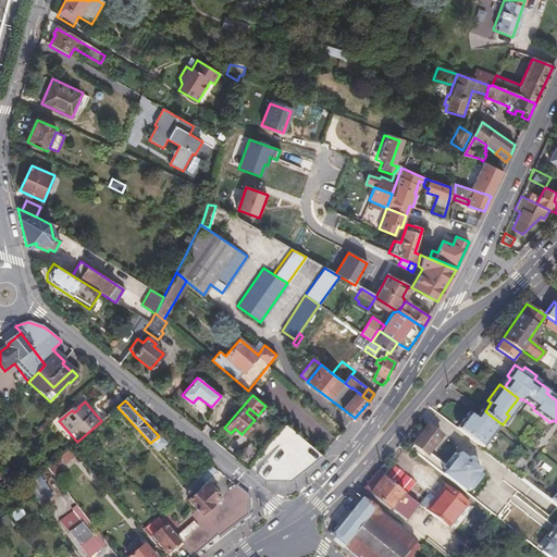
[(485,411),(481,408),(475,415),(469,411),(457,426),(482,446),(500,423),(485,411)]
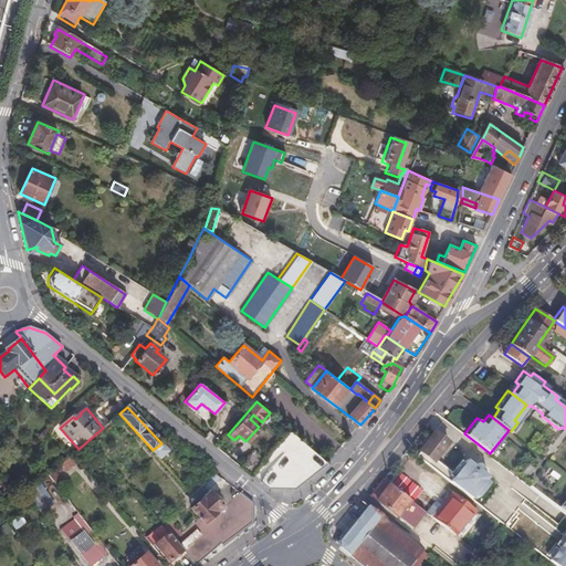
[(102,416),(96,420),(103,428),(108,423),(102,416)]
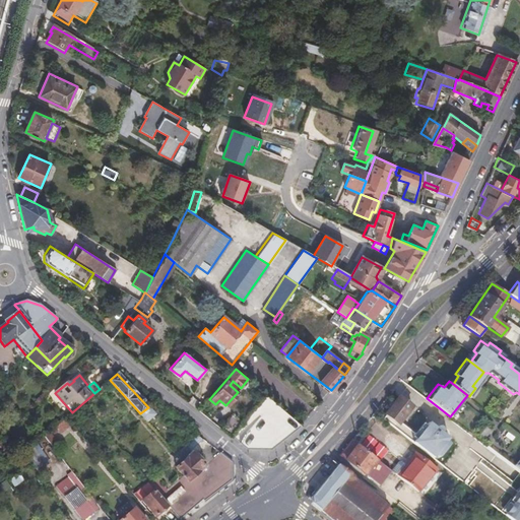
[(513,394),(498,382),(497,383),(513,395),(513,394)]
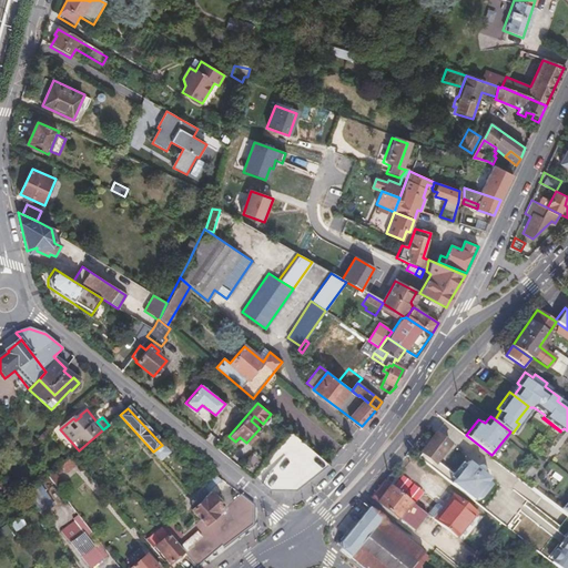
[(296,488),(330,463),(290,430),(253,477),(269,490),(296,488)]
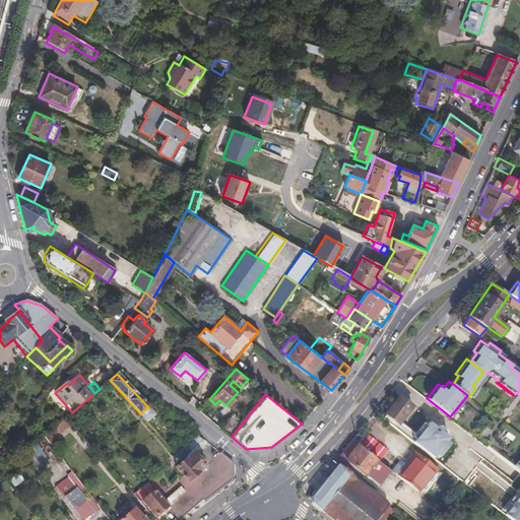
[(386,414),(382,419),(432,458),(435,454),(446,441),(448,438),(442,433),(442,430),(441,428),(439,426),(435,428),(429,423),(419,434),(413,432),(400,421),(412,406),(399,396),(385,414),(386,414)]
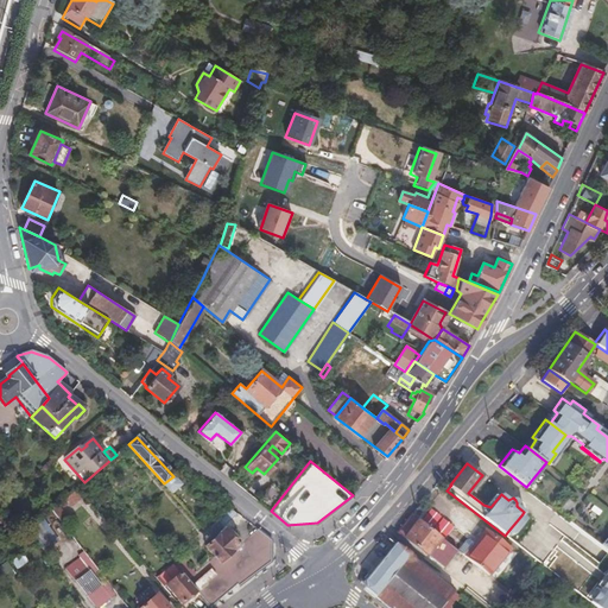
[(71,508),(83,498),(76,489),(64,500),(71,508)]
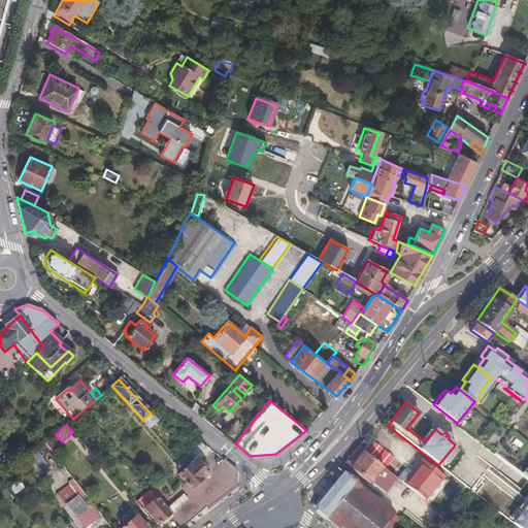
[(498,436),(494,432),(487,440),(492,444),(498,436)]
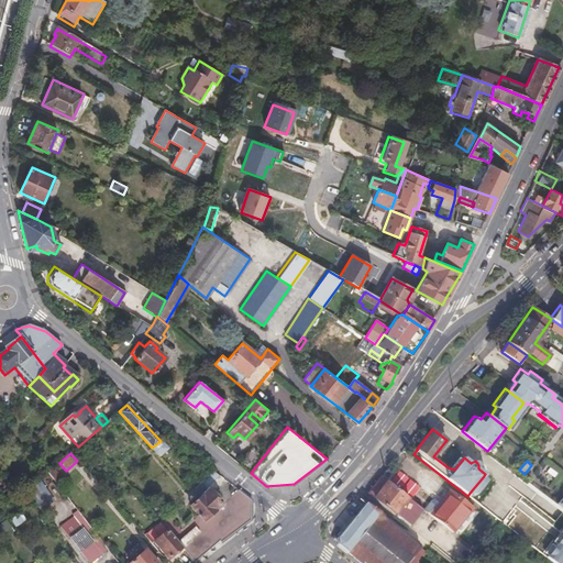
[(212,470),(213,468),(206,462),(192,474),(199,482),(212,470)]
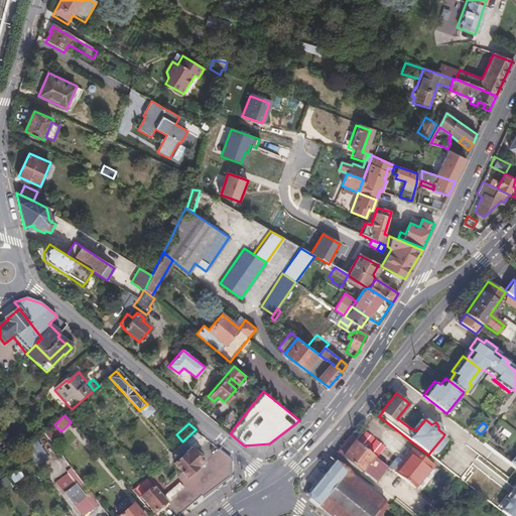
[(55,438),(47,429),(43,432),(48,438),(51,442),(55,438)]
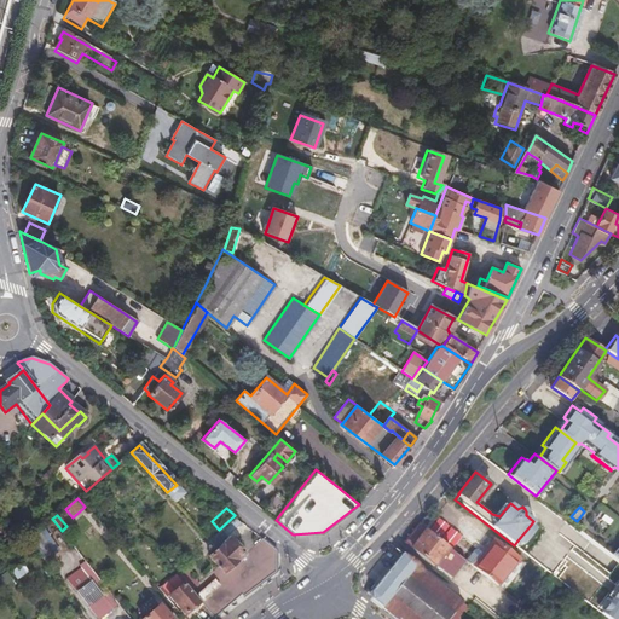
[(239,524),(233,516),(219,530),(225,536),(239,524)]
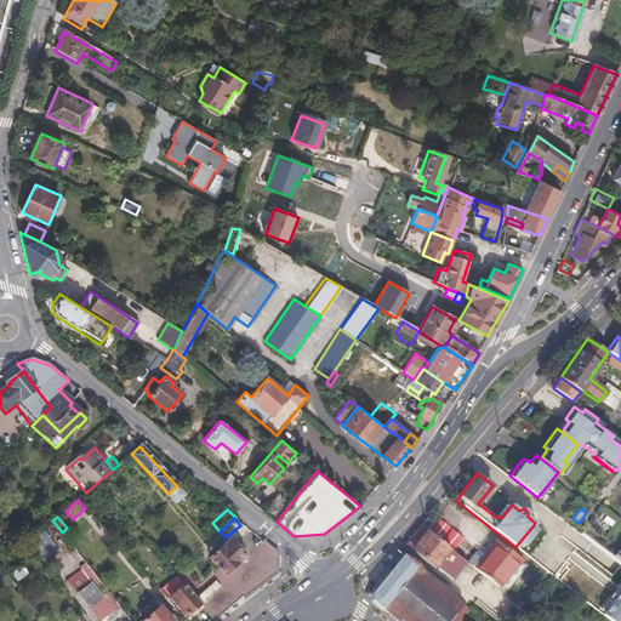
[(30,540),(49,568),(63,556),(50,535),(58,528),(52,520),(30,540)]
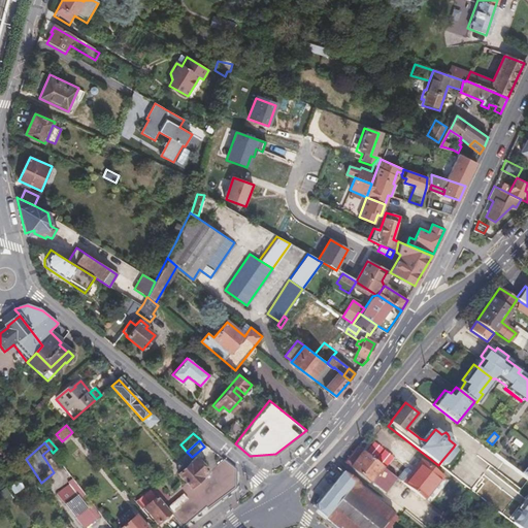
[(397,476),(358,447),(345,462),(385,493),(398,477),(397,476)]
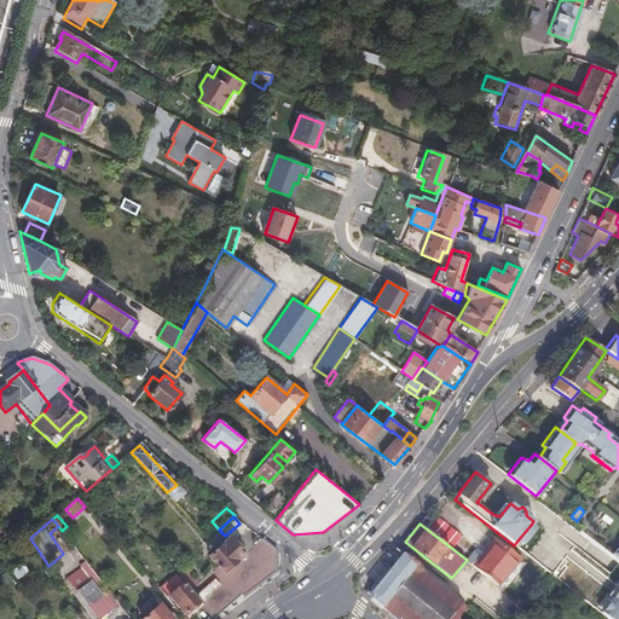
[(534,528),(531,525),(518,541),(522,544),(534,528)]
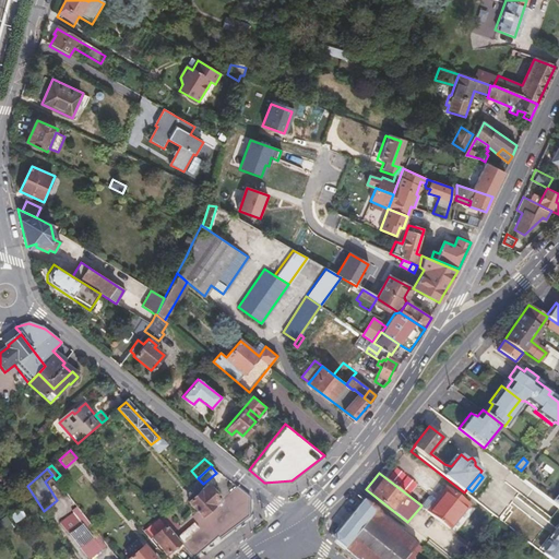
[(193,495),(203,487),(198,480),(188,489),(193,495)]
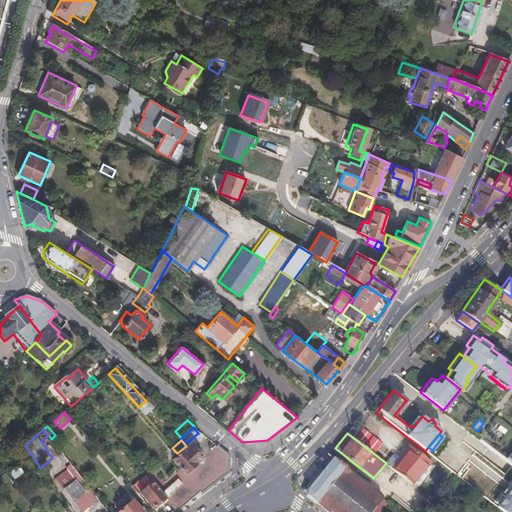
[(199,493),(201,494),(228,473),(225,455),(214,446),(199,460),(188,447),(173,461),(184,474),(199,493)]
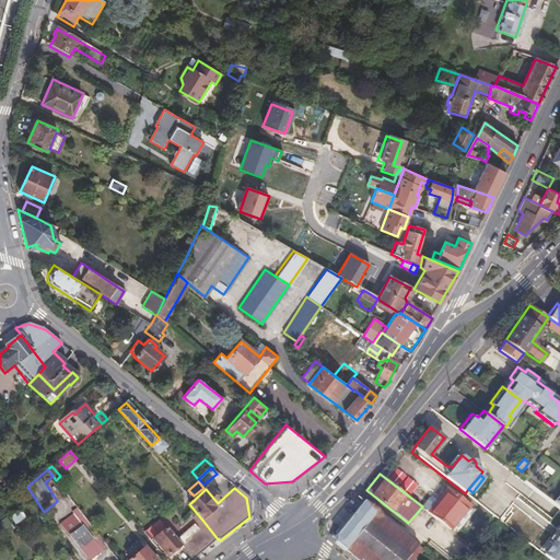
[(428,498),(421,505),(422,506),(452,531),(471,506),(448,488),(441,498),(440,497),(435,501),(432,498),(428,498)]
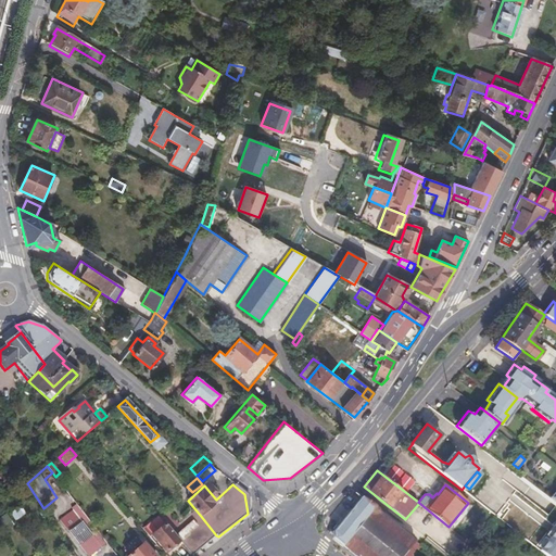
[(403,555),(417,540),(363,495),(331,532),(333,538),(355,555),(403,555)]
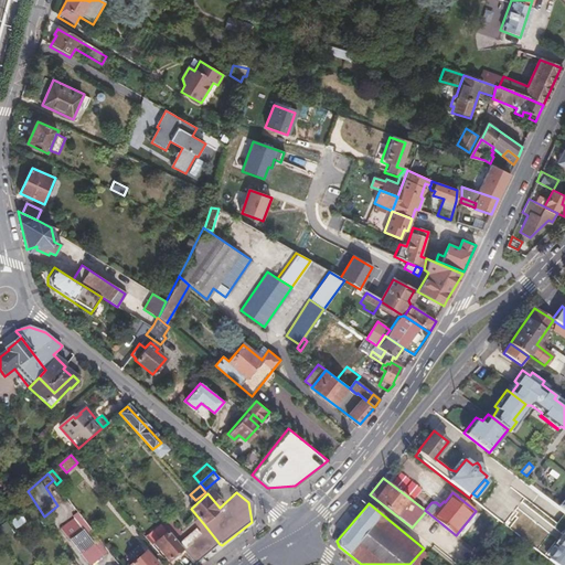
[(27,522),(21,514),(10,522),(16,530),(27,522)]
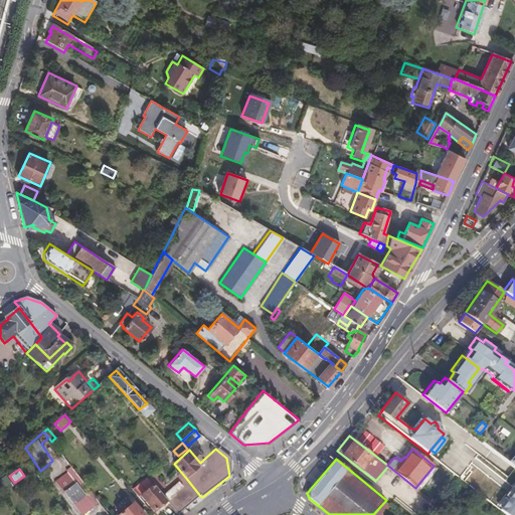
[(82,482),(74,472),(57,488),(64,496),(82,482)]
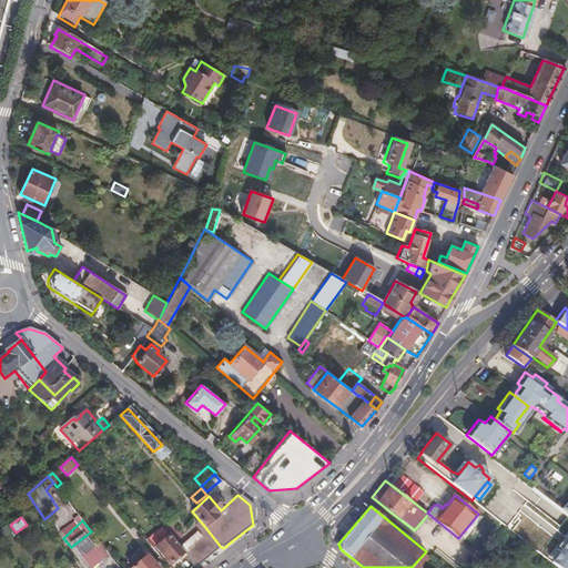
[(12,533),(7,525),(0,529),(0,535),(2,539),(12,533)]
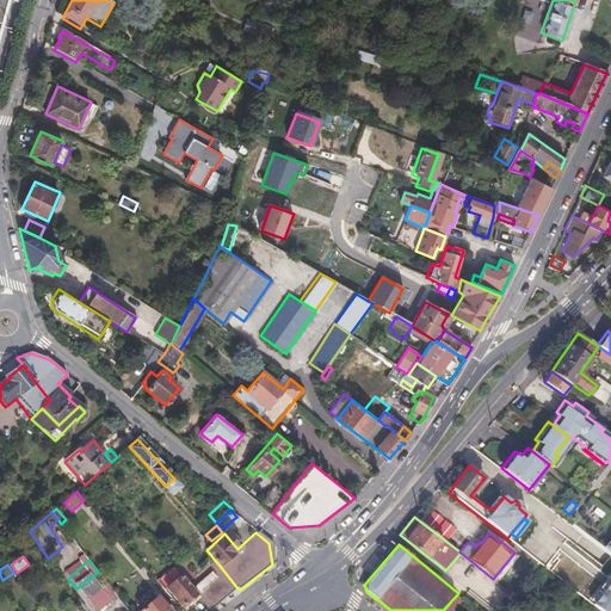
[(198,596),(211,610),(238,588),(220,566),(192,588),(198,596)]
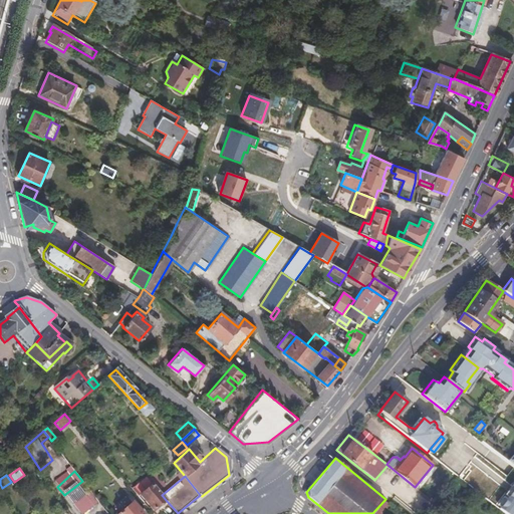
[(162,495),(147,477),(135,488),(154,511),(167,501),(162,495)]
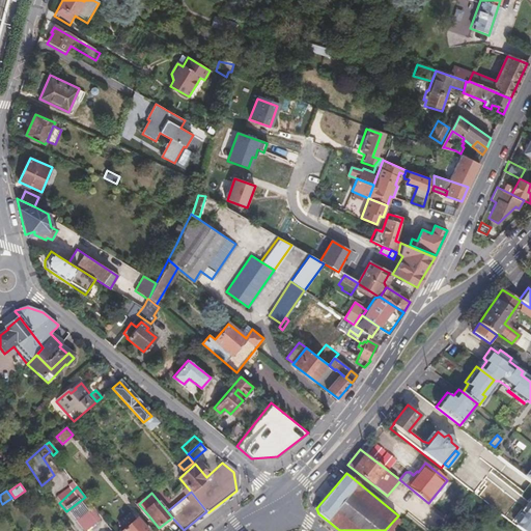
[(66,511),(78,524),(95,510),(85,497),(66,511)]
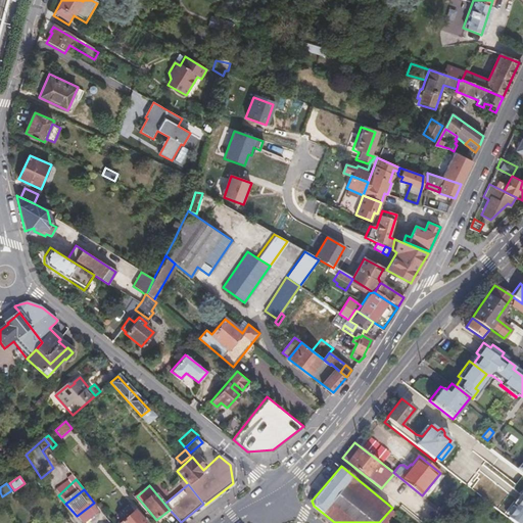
[(522,522),(522,496),(507,517),(513,522),(522,522)]
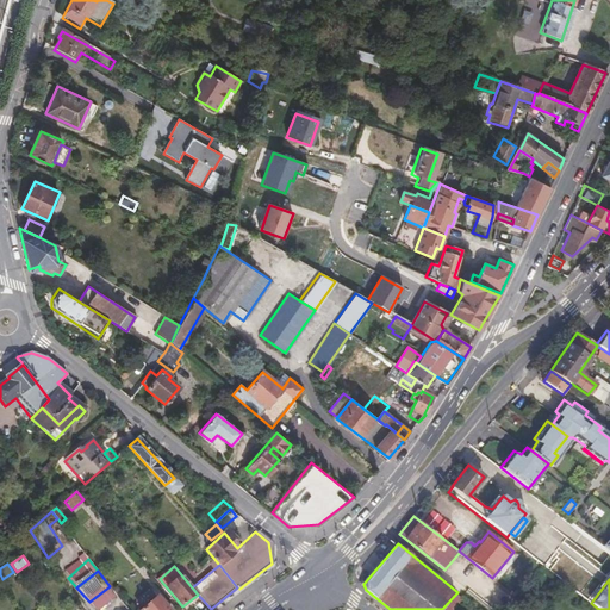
[(97,609),(105,609),(119,598),(110,586),(89,602),(97,609)]
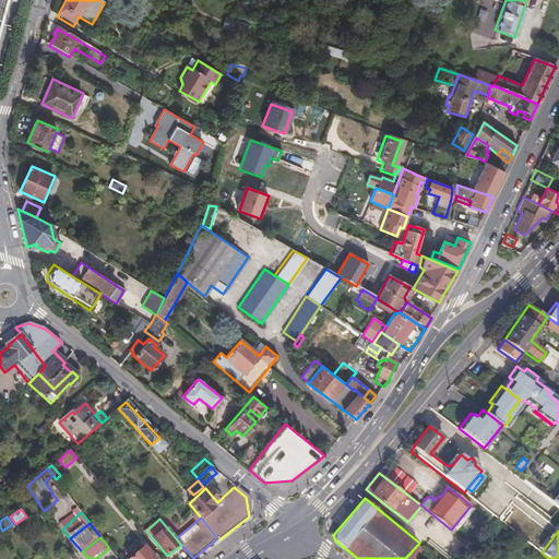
[(154,558),(145,548),(143,549),(137,543),(130,549),(137,556),(132,558),(154,558)]
